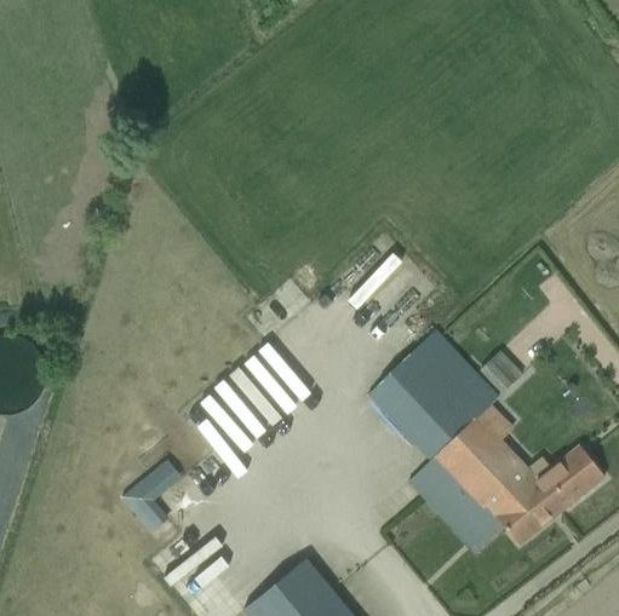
[(435,329),(368,393),(431,459),(476,416),(499,395),(435,329)]
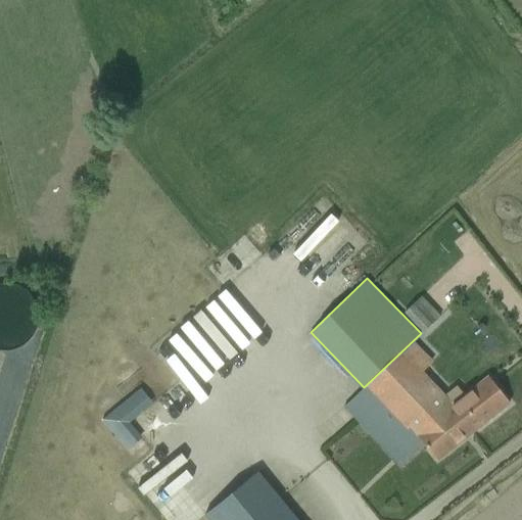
[(424,330),(440,314),(422,294),(406,311),(424,330)]
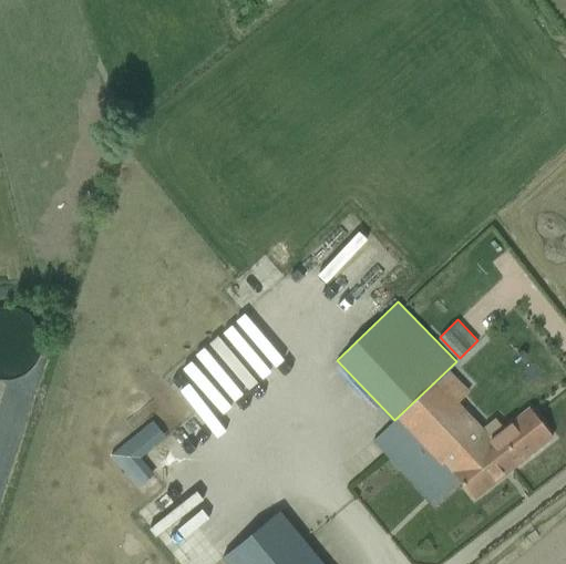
[(394,420),(373,440),(390,457),(414,433),(443,463),(446,461),(475,498),(513,468),(483,428),(458,401),(455,403),(435,381),(394,420)]
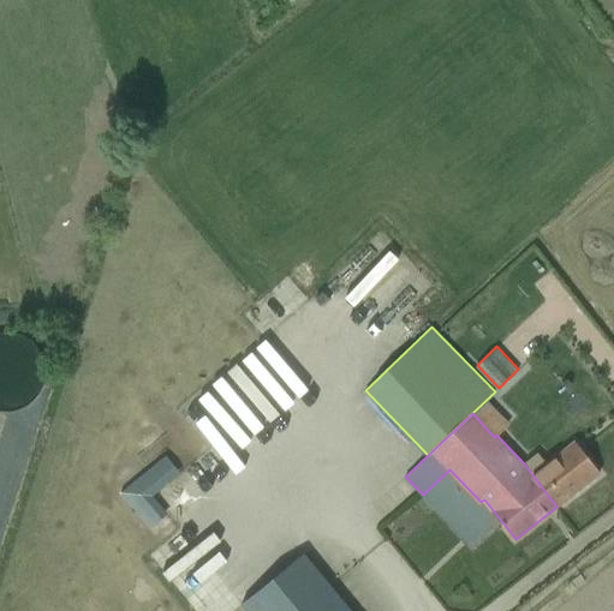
[(524,463),(556,507),(600,473),(574,441),(547,462),(538,453),(524,463)]
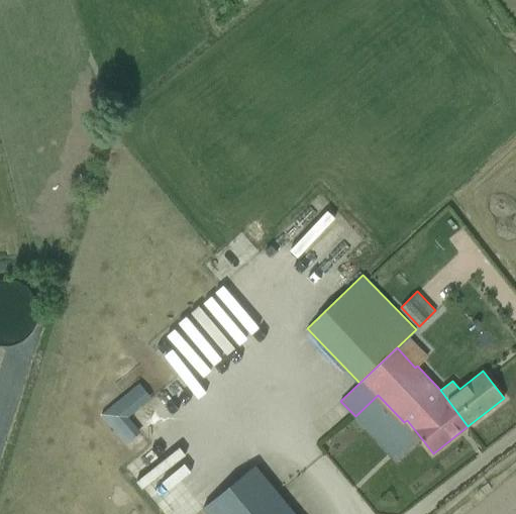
[(139,382),(101,413),(109,423),(147,392),(139,382)]
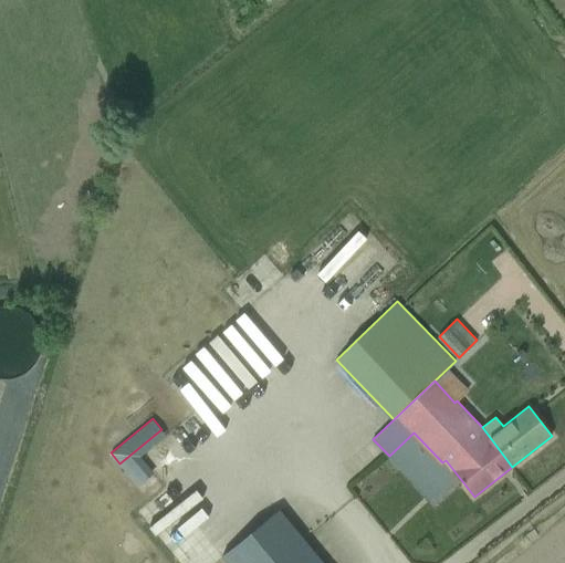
[(0,529),(34,464),(0,445),(0,529)]
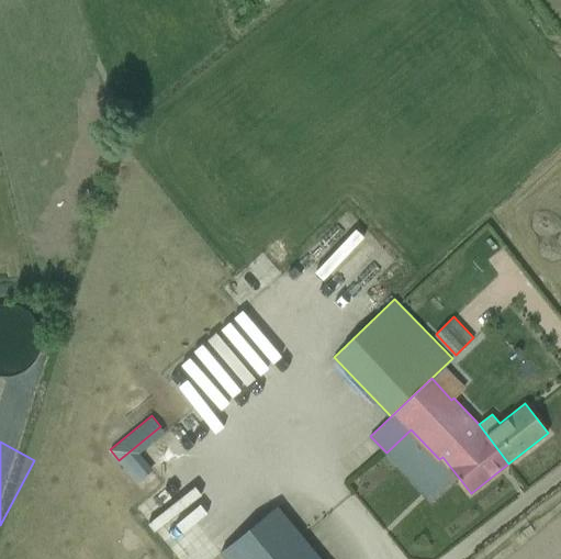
[(221,551),(227,558),(322,558),(277,505),(221,551)]
